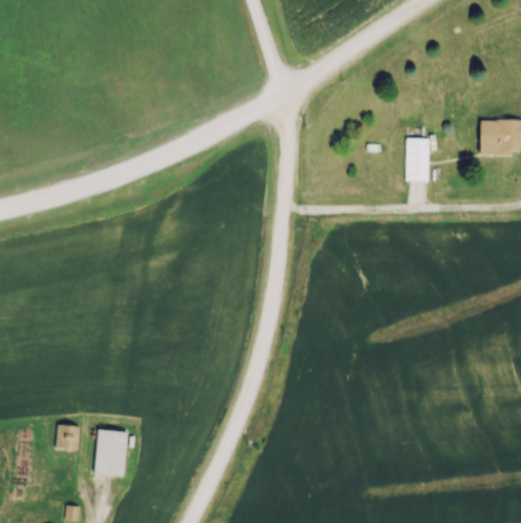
[(511,155),(511,149),(520,149),(520,120),(479,121),(480,156),(511,155)]
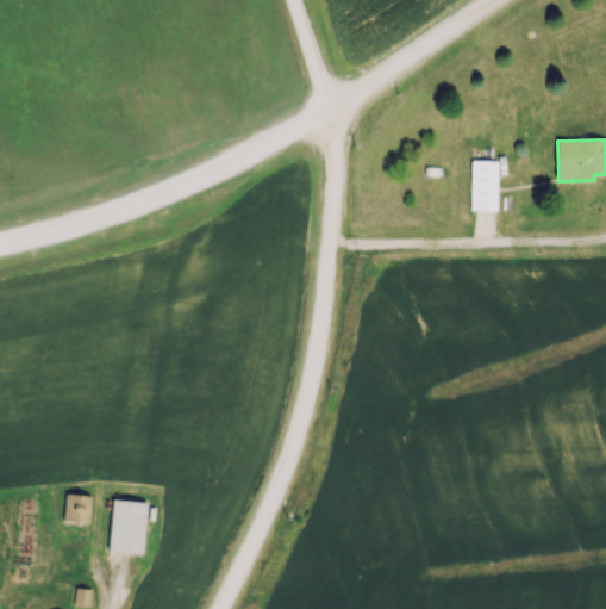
[(499,211),(499,179),(507,179),(507,162),(473,161),(472,210),(499,211)]
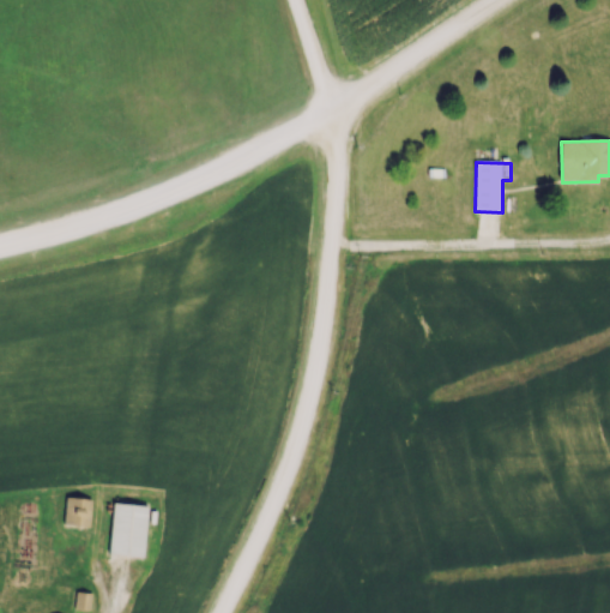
[(91,528),(95,500),(68,497),(66,526),(91,528)]
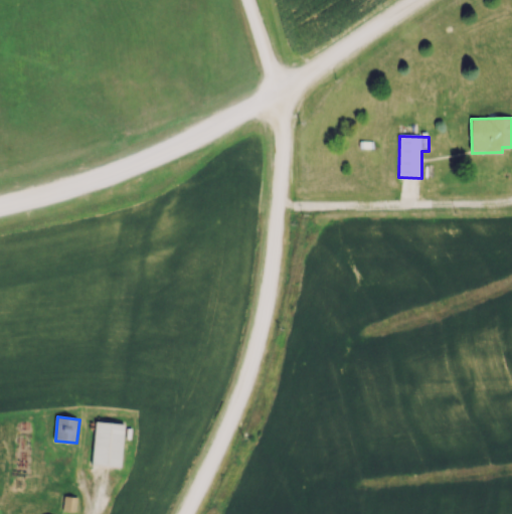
[(122,468),(126,424),(98,421),(93,465),(122,468)]
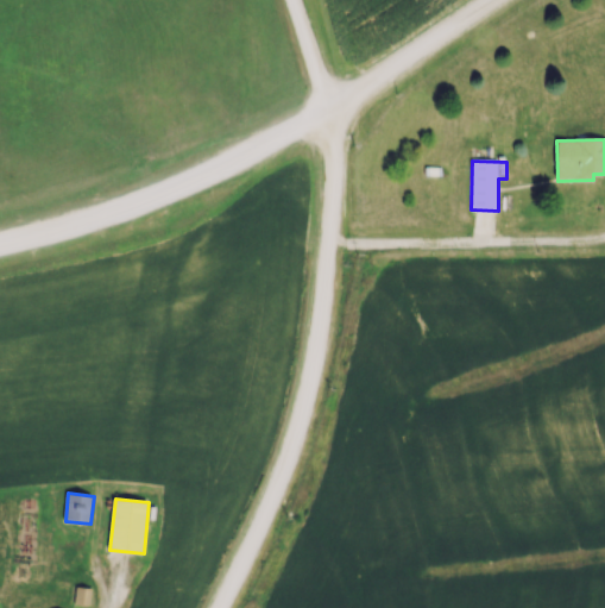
[(93,588),(79,588),(77,605),(92,606),(93,588)]
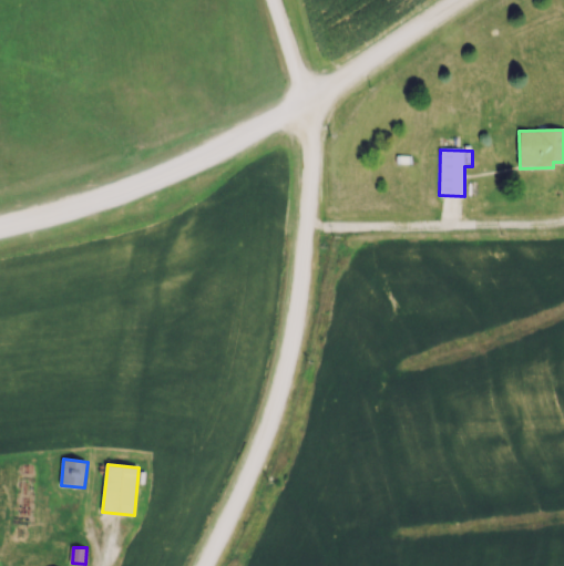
All buildings are outlined.
